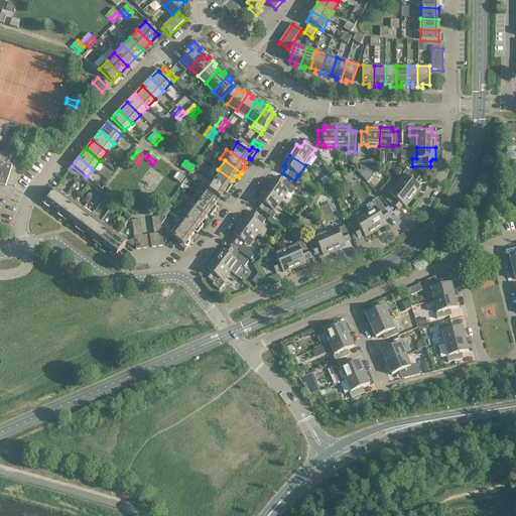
[(0,185),(6,188),(13,169),(13,168),(13,167),(0,162),(0,185)]
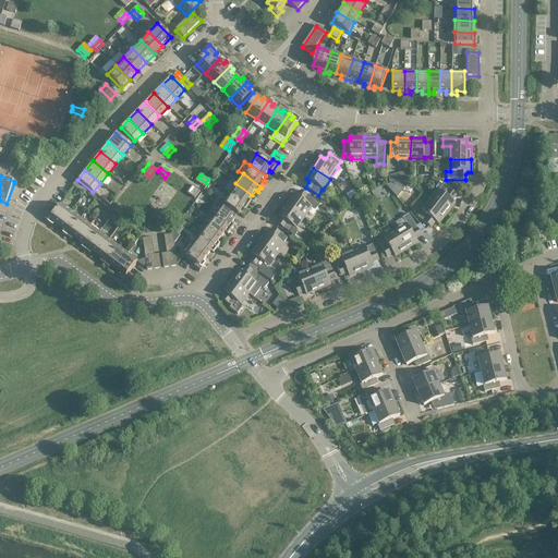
[(206,183),(198,178),(196,182),(204,186),(206,183)]
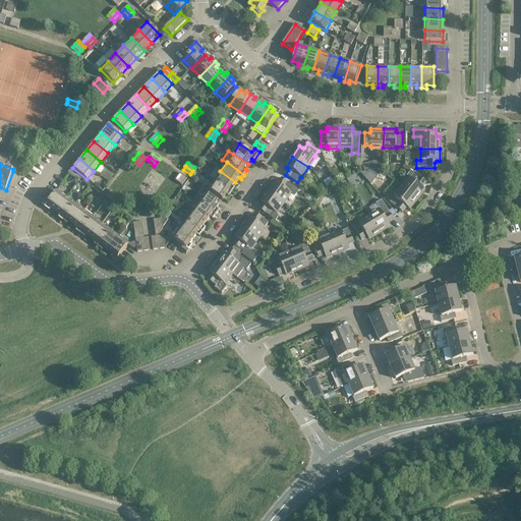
[(378,169),(361,173),(370,184),(381,172),(378,169)]
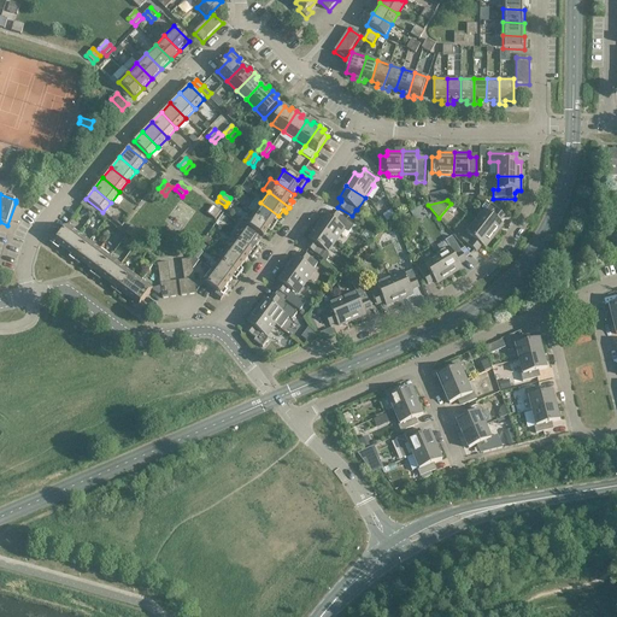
[(81,205),(88,212),(92,207),(83,201),(81,205)]
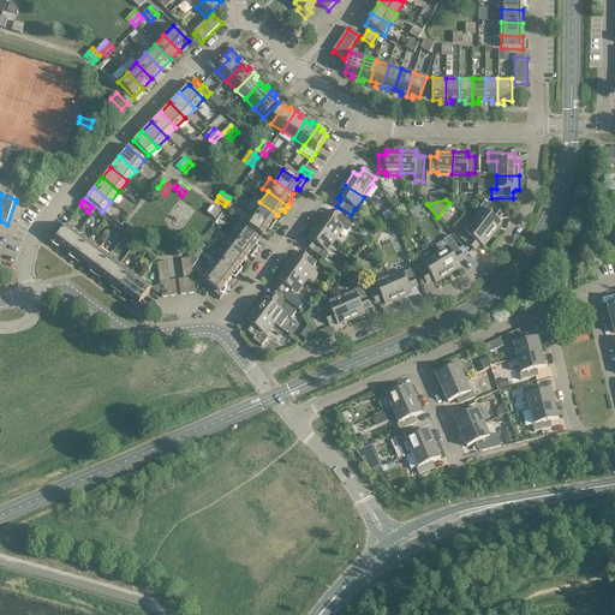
[(278,215),(260,202),(252,213),(274,227),(278,222),(274,220),(278,215)]
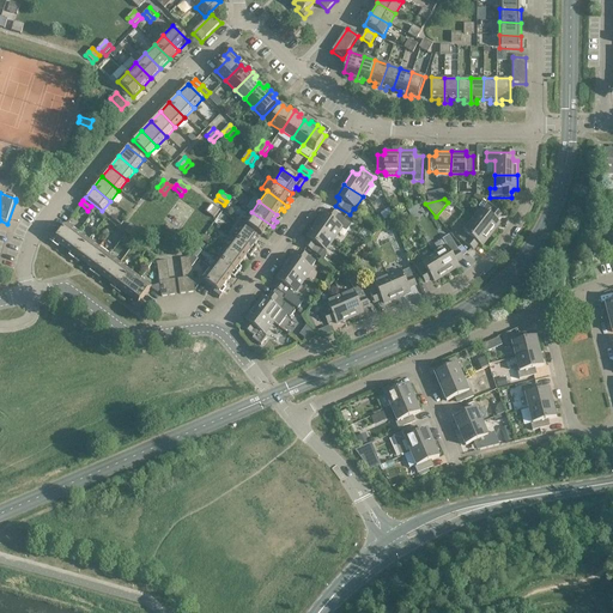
[(481,210),(473,220),(490,235),(499,223),(497,222),(496,218),(501,213),(487,204),(483,210),(481,210)]
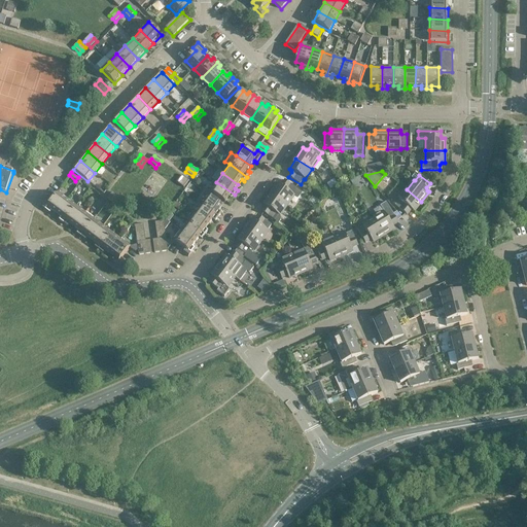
[(182,176),(177,182),(180,185),(185,178),(182,176)]
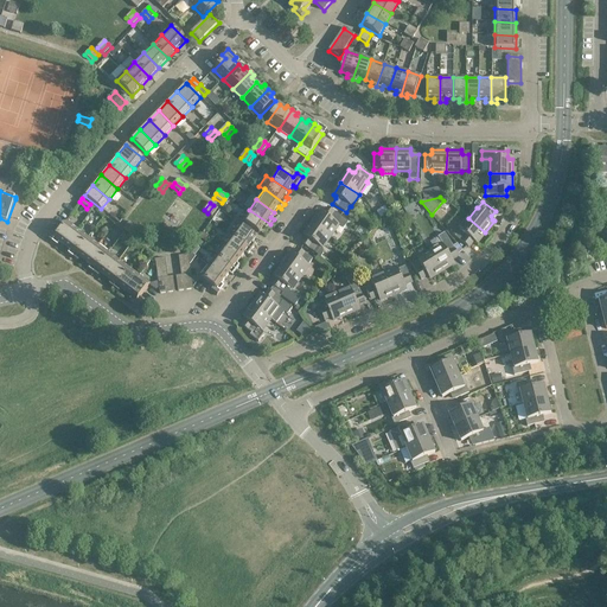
[(97,211),(90,204),(87,209),(95,215),(97,211)]
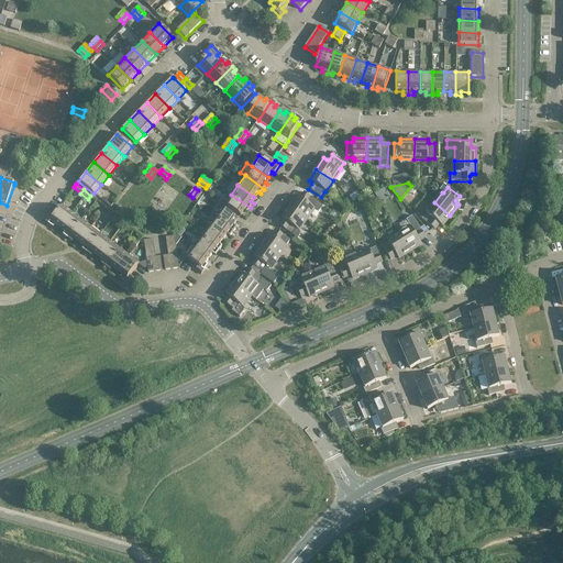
[(198,190),(192,198),(197,200),(199,197),(202,194),(198,190)]
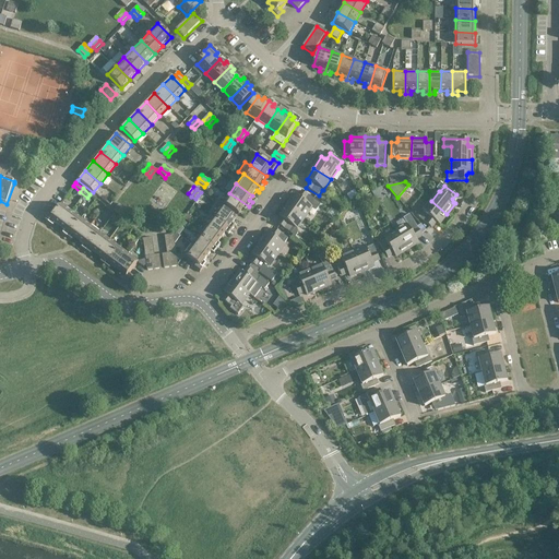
[(355,191),(347,195),(351,201),(358,197),(355,191)]
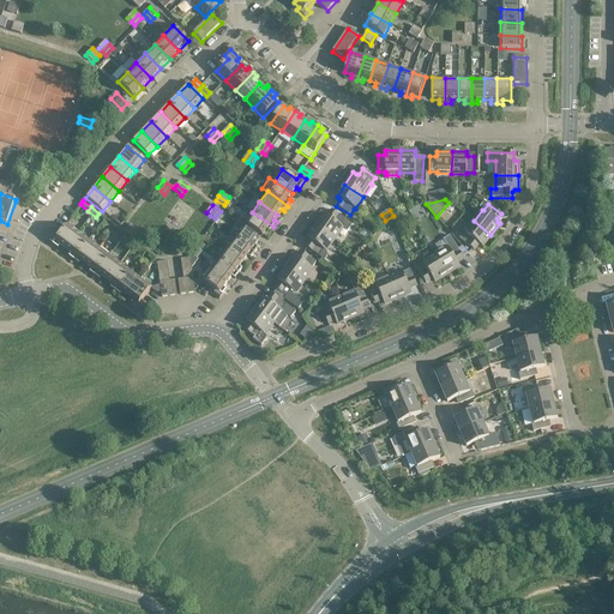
[(324,215),(315,227),(333,240),(342,228),(347,232),(353,224),(333,211),(330,216),(327,217),(324,215)]
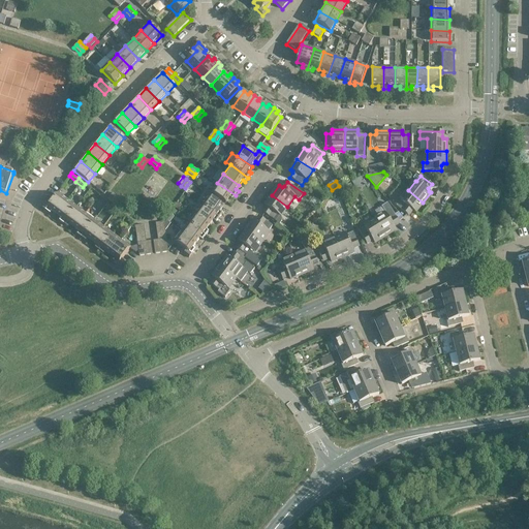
[(236,195),(217,183),(211,193),(226,204),(229,198),(232,200),(236,195)]
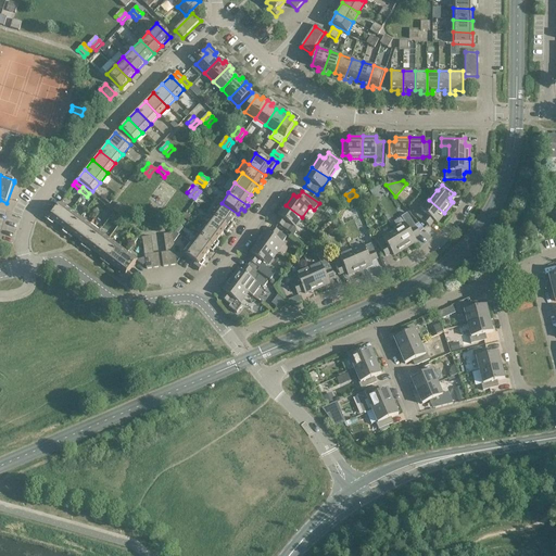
[(444,213),(429,200),(420,211),(421,212),(417,217),(428,226),(431,222),(434,222),(437,224),(444,213)]
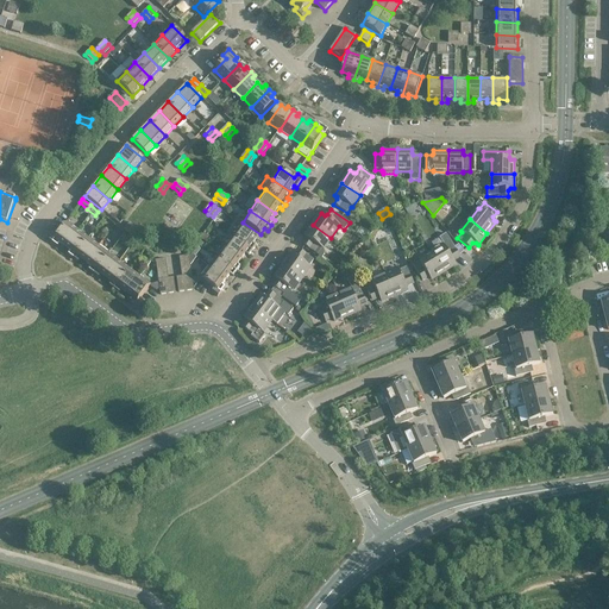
[(48,239),(57,246),(58,246),(60,244),(66,248),(79,231),(68,223),(57,236),(52,233),(48,239)]
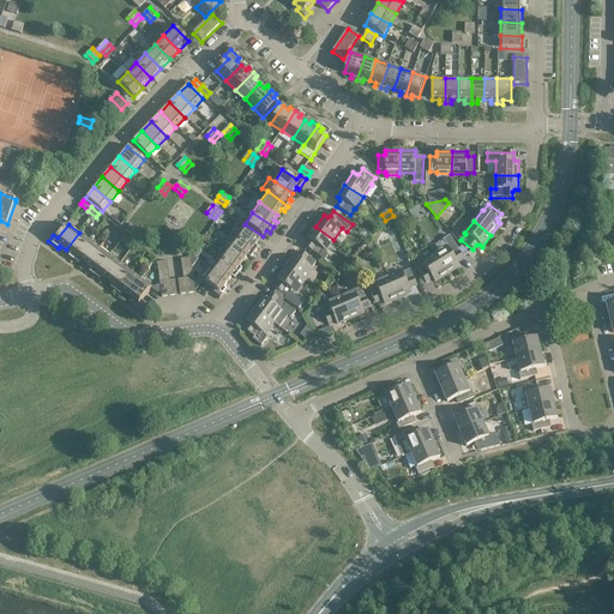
[(125,233),(130,235),(136,228),(131,224),(125,233)]
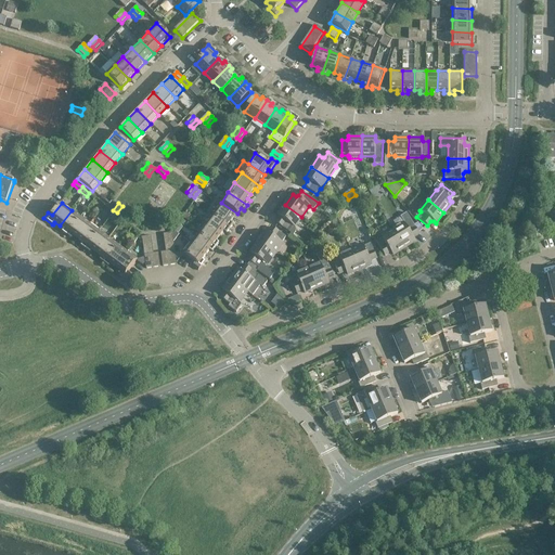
[(301,217),(285,205),(278,216),(280,218),(281,220),(278,224),(289,233),(294,227),(294,228),(301,217)]
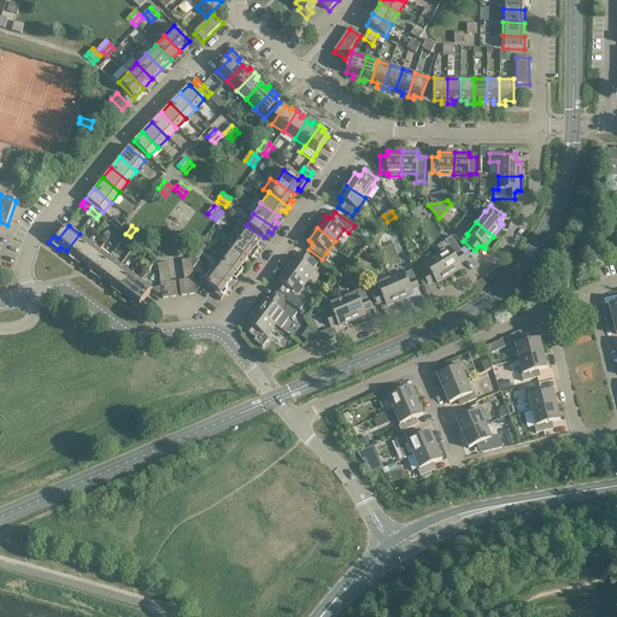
[(140,231),(136,229),(130,236),(134,240),(134,239),(140,231)]
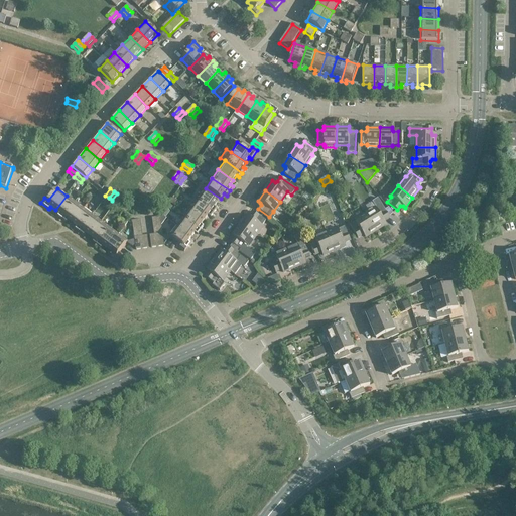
[(204,191),(197,201),(214,213),(217,209),(214,207),(218,202),(204,191)]
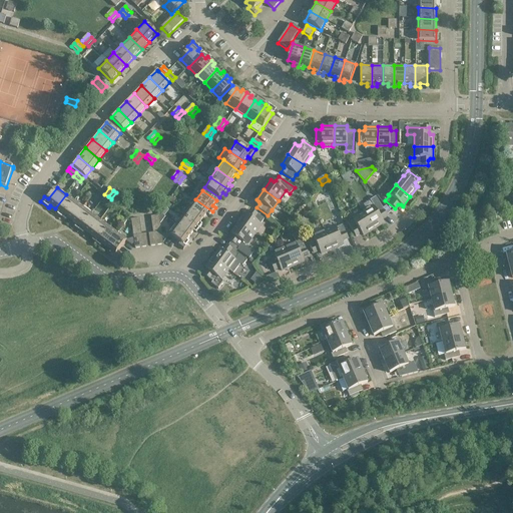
[(74,200),(66,194),(55,208),(59,212),(58,214),(62,217),(74,200)]
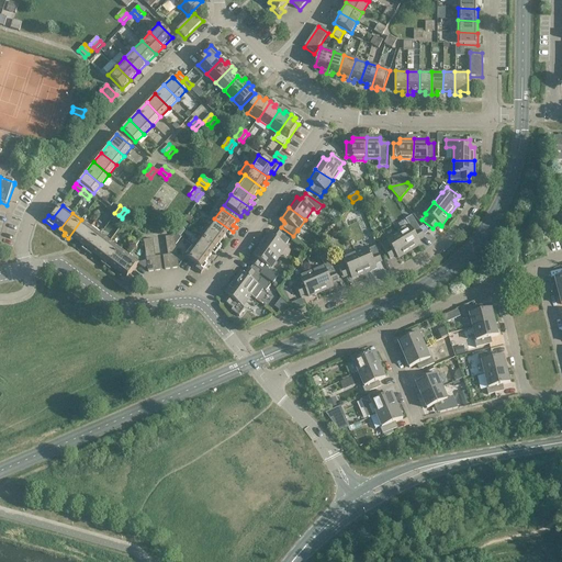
[(409,227),(398,234),(409,251),(420,244),(419,242),(419,239),(424,236),(412,216),(405,220),(409,227)]
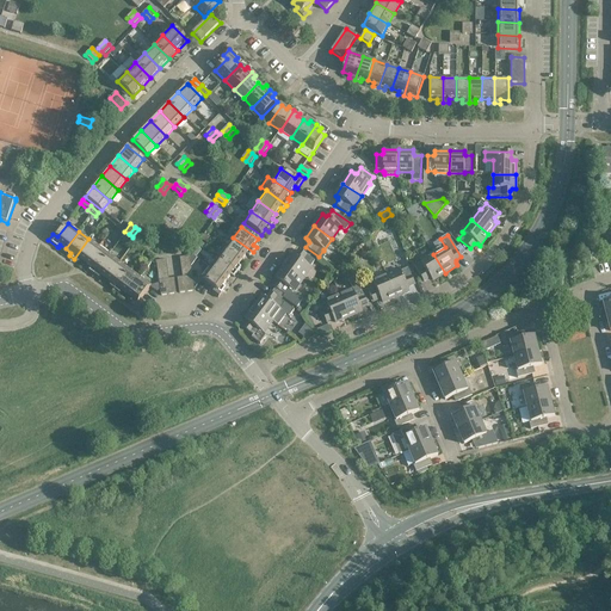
[(253,252),(233,238),(226,247),(242,260),(246,255),(250,257),(253,252)]
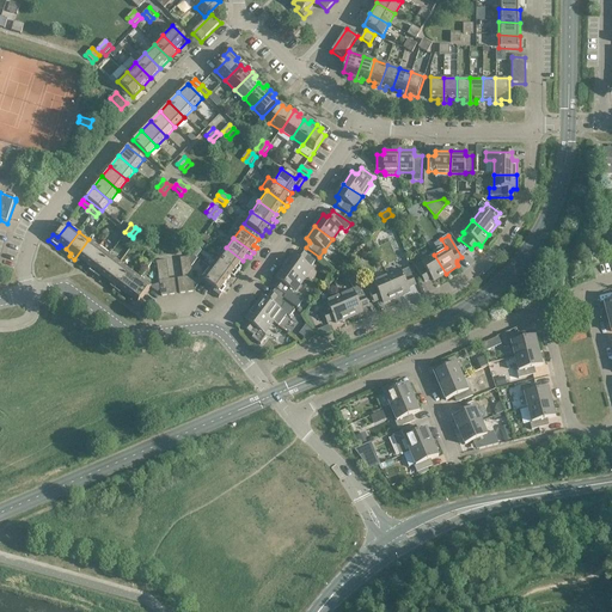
[(99,248),(89,239),(74,259),(79,263),(81,261),(86,264),(99,248)]
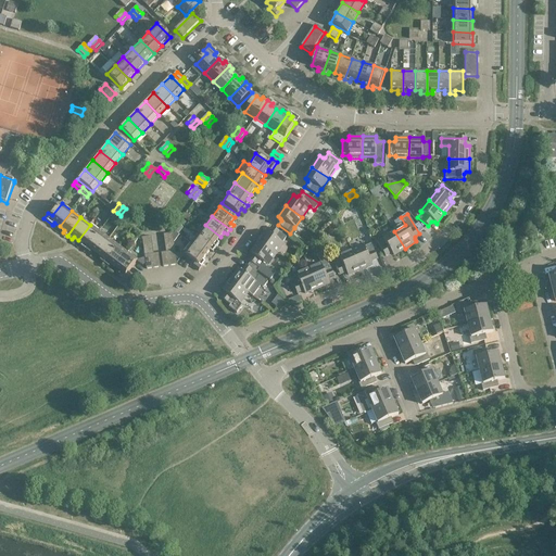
[(337,222),(330,224),(332,230),(339,227),(337,222)]
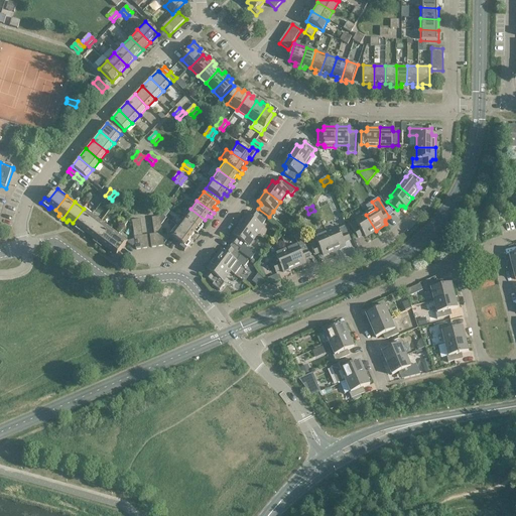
[(93,215),(84,209),(73,223),(78,227),(76,229),(80,232),(93,215)]
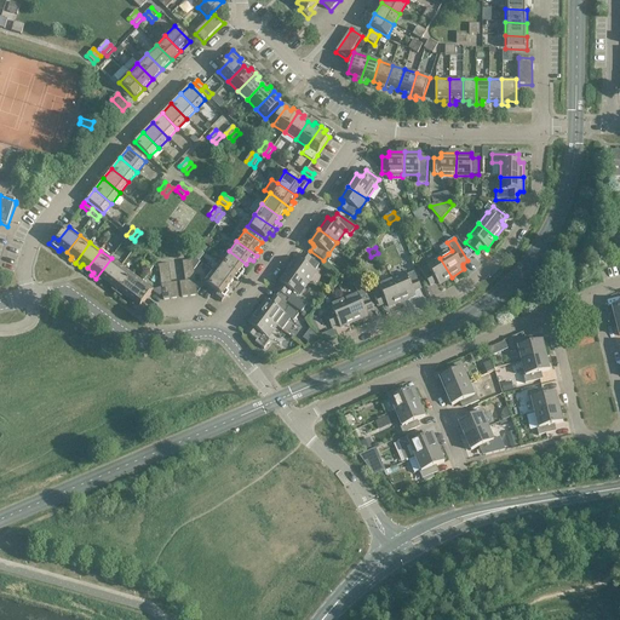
[(197,251),(193,258),(199,262),(204,254),(197,251)]
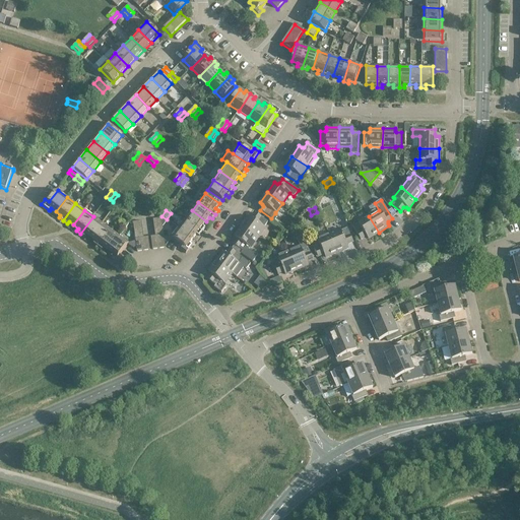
[(206,221),(192,210),(188,215),(185,213),(182,217),(202,233),(205,228),(203,225),(206,221)]
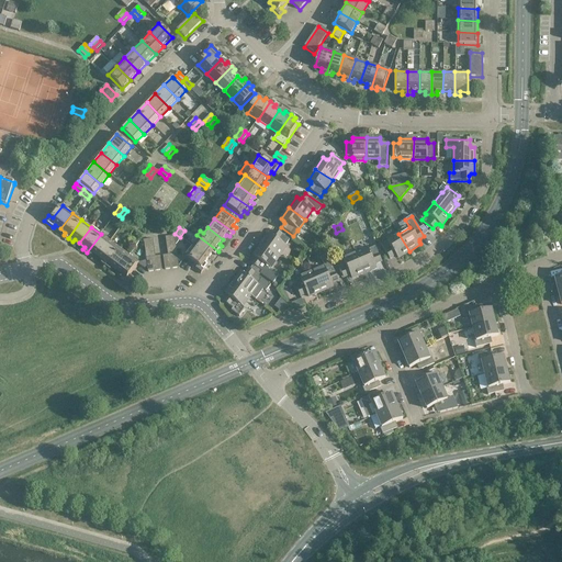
[(269,235),(261,246),(278,258),(287,247),(285,246),(290,240),(278,232),(274,236),(272,237),(269,235)]
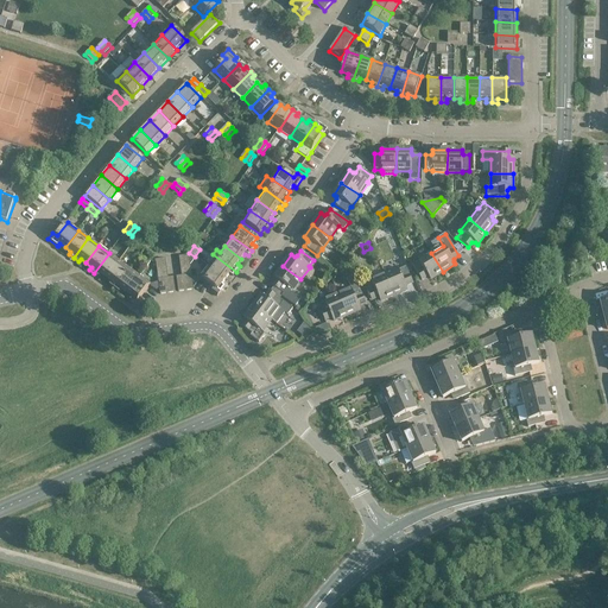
[(120,261),(109,253),(94,273),(99,277),(101,274),(107,278),(120,261)]
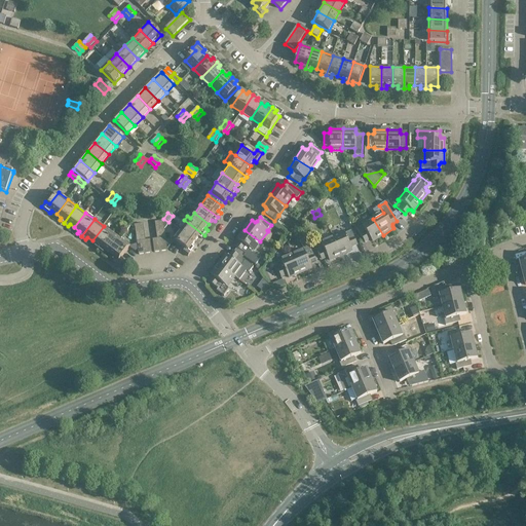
[(383,235),(373,219),(362,225),(363,226),(357,230),(364,241),(369,238),(371,239),(372,241),(383,235)]
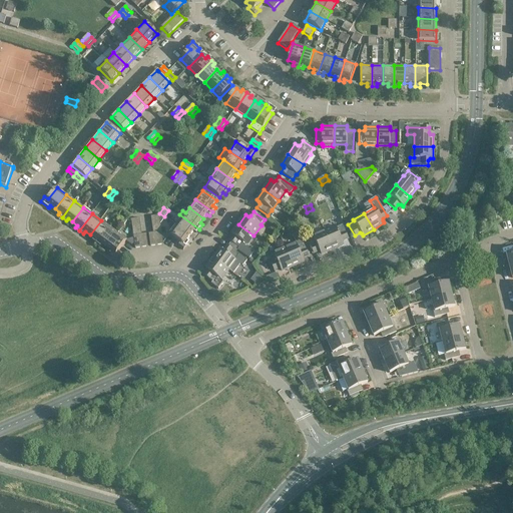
[(199,229),(179,214),(176,217),(179,220),(175,224),(190,235),(193,231),(196,233),(199,229)]
